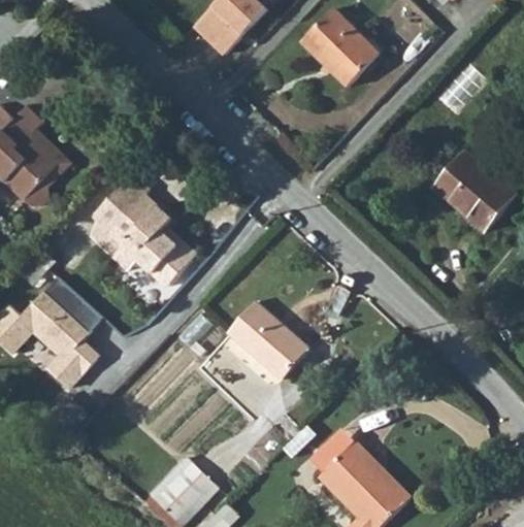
[(216,0),(192,26),(221,54),(262,11),(250,0),(216,0)]
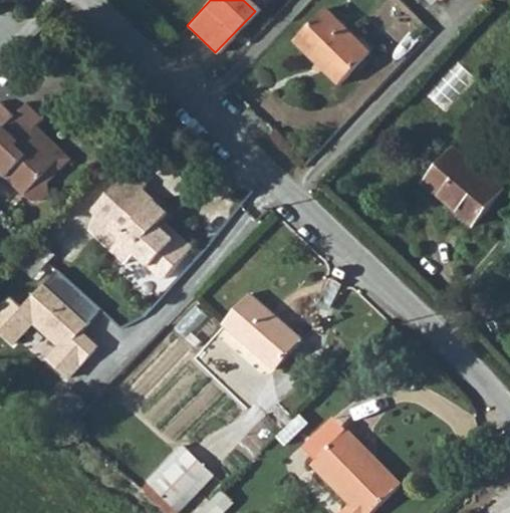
[(369,52),(324,8),(292,41),(336,84),(369,52)]
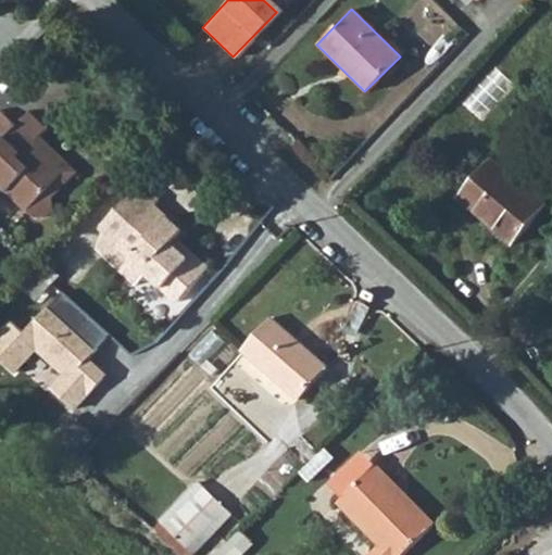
[(44,127),(26,111),(13,125),(0,114),(0,188),(33,217),(40,217),(49,210),(49,199),(45,190),(62,172),(30,141),(37,135),(44,127)]
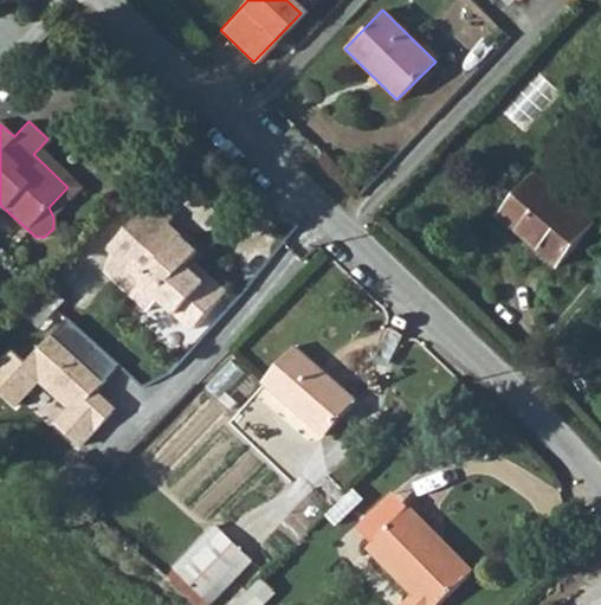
[(82,186),(40,147),(33,154),(68,187),(49,207),(53,217),(82,186)]
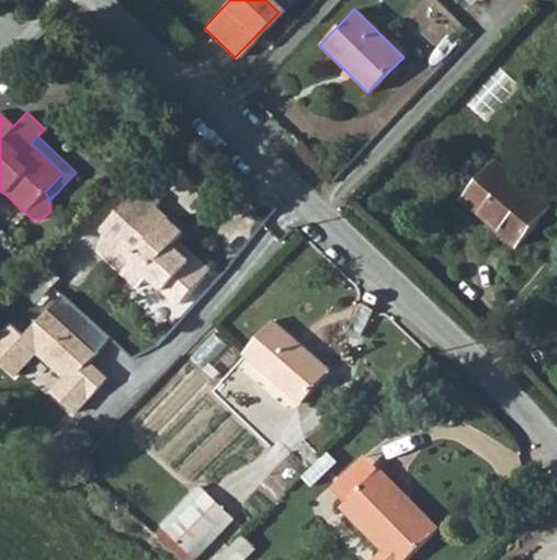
[(495,162),(462,201),(515,248),(549,208),(495,162)]
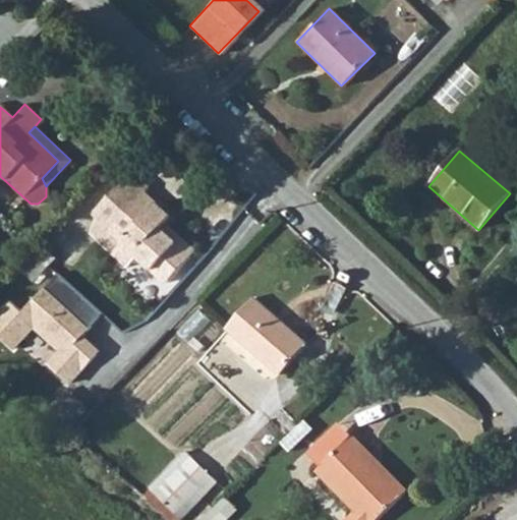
[(132,184),(100,221),(109,229),(141,192),(132,184)]
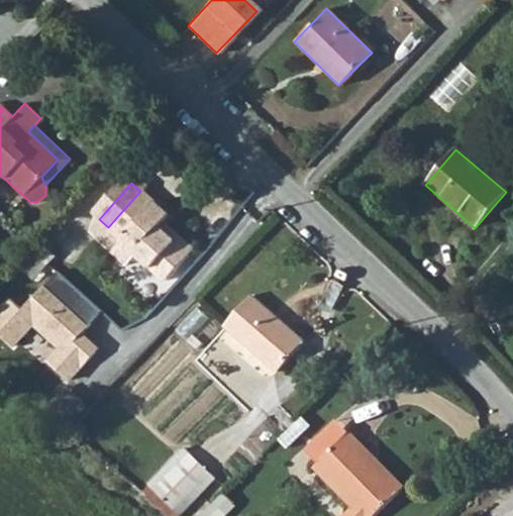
[(163,222),(168,216),(140,191),(108,227),(106,229),(117,241),(165,280),(188,254),(158,227),(163,222)]
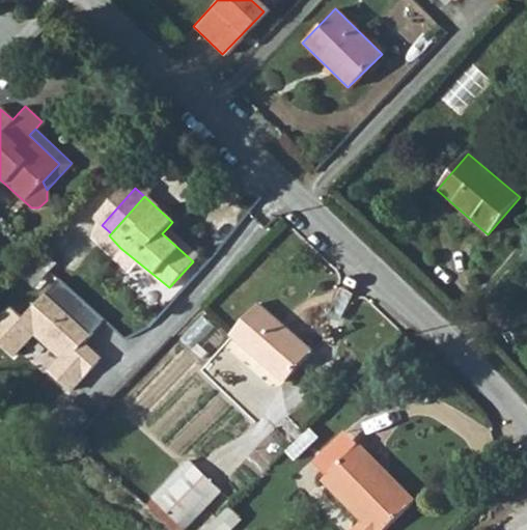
[(102,225),(90,238),(111,257),(120,248),(109,235),(111,233),(102,225)]
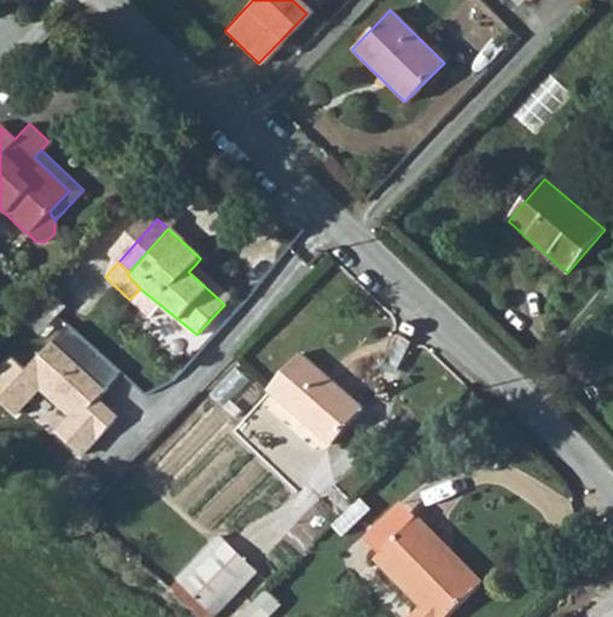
[(188,272),(225,304),(231,297),(194,266),(188,272)]
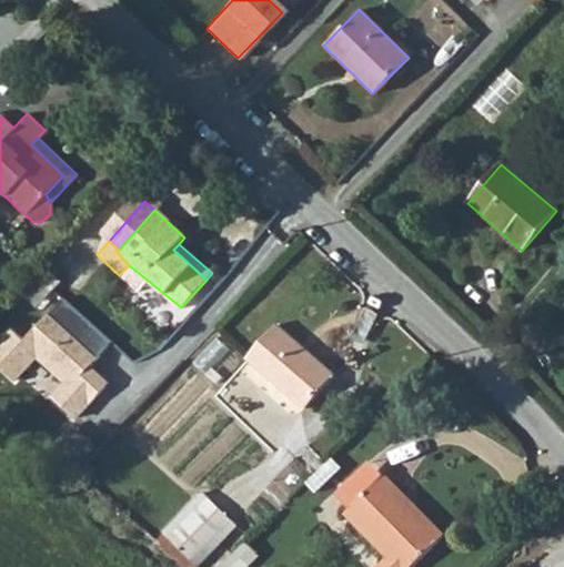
[(47,396),(73,419),(109,381),(90,364),(110,342),(62,299),(23,341),(8,327),(0,336),(0,366),(16,380),(34,357),(61,381),(47,396)]
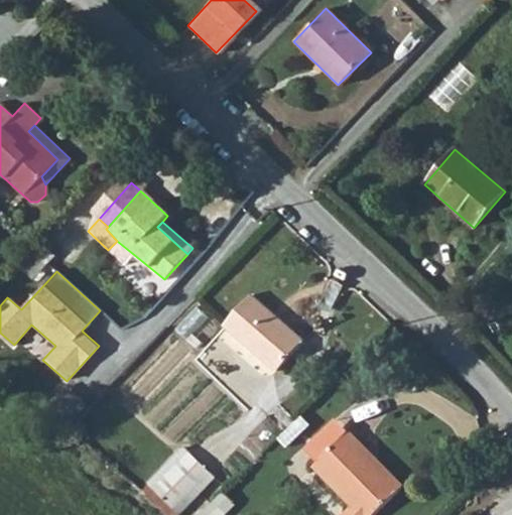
[(301,340),(250,295),(222,327),(274,372),(301,340)]
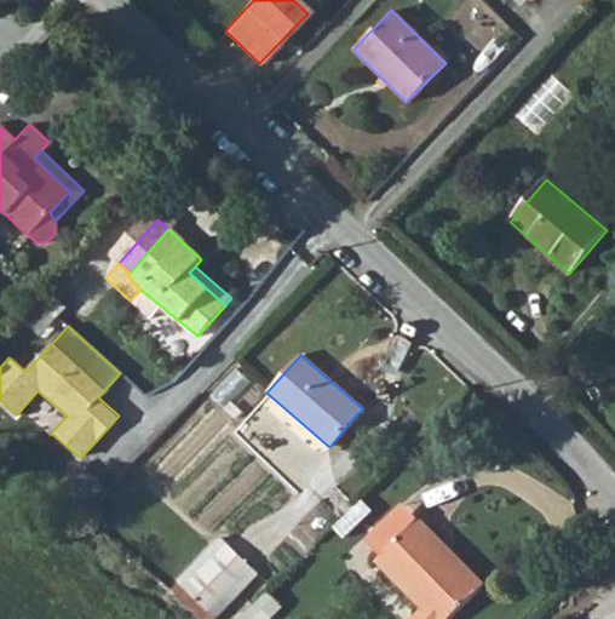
[(430,536),(415,520),(374,561),(421,608),(412,618),(448,618),(481,586),(464,568),(457,575),(425,543),(430,536)]
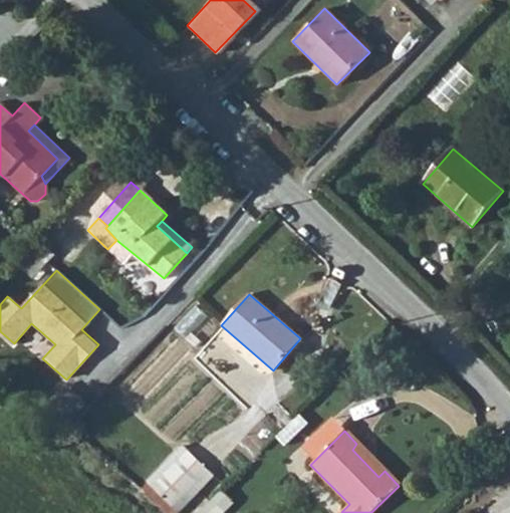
[(385,471),(356,444),(352,450),(378,477),(385,471)]
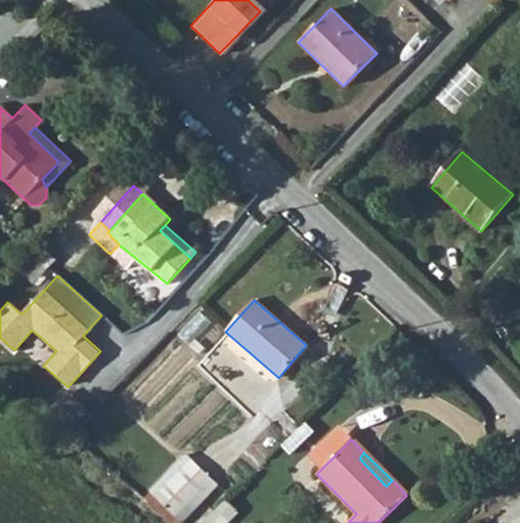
[(147,492),(178,522),(180,522),(217,485),(184,453),(147,492)]
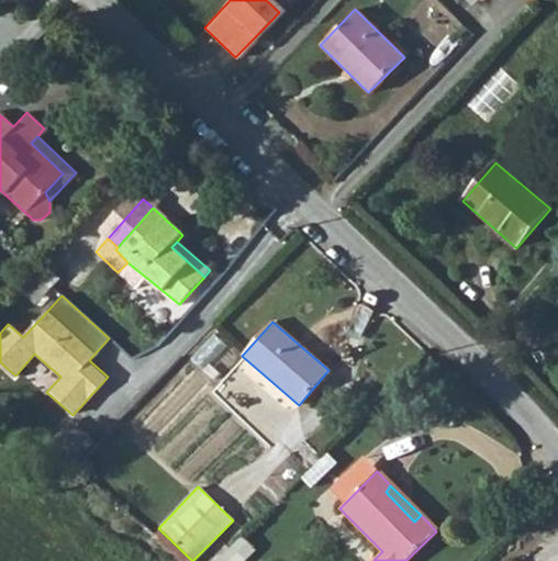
[(241,534),(216,560),(242,560),(255,546),(241,534)]
